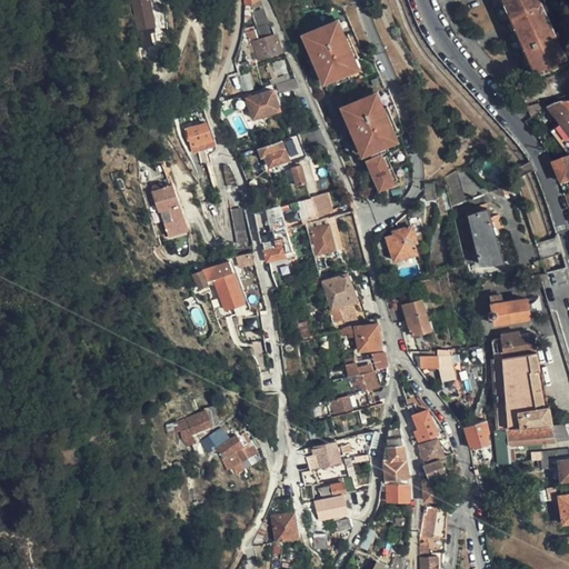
[(130,0),(138,29),(155,25),(147,0),(130,0)]
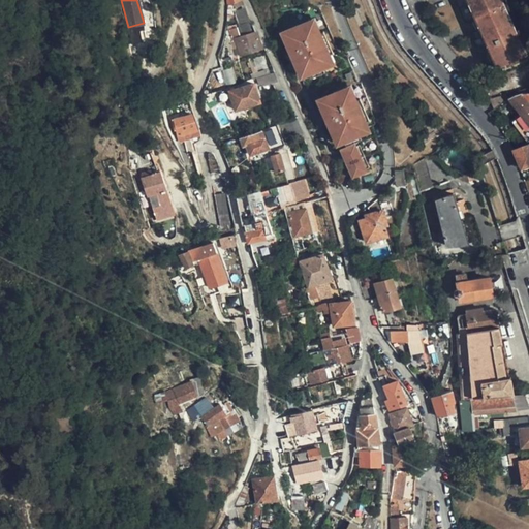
[(231,3),(236,0),(224,0),(225,0),(224,16),(231,16),(231,3)]
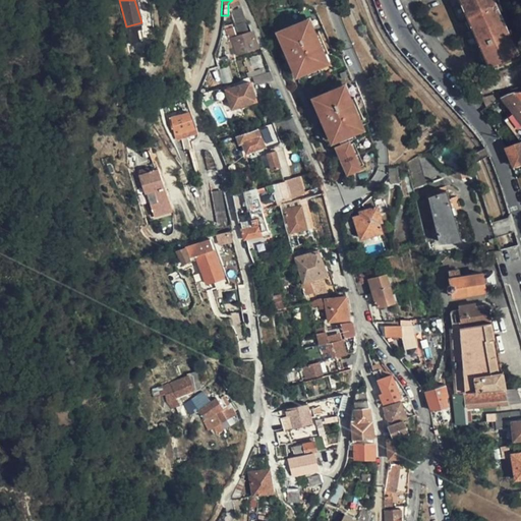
[(520,53),(499,0),(464,0),(467,5),(464,7),(471,23),(474,22),(477,31),(474,33),(483,57),(486,56),(487,58),(476,62),(478,66),(488,62),(490,65),(520,53)]
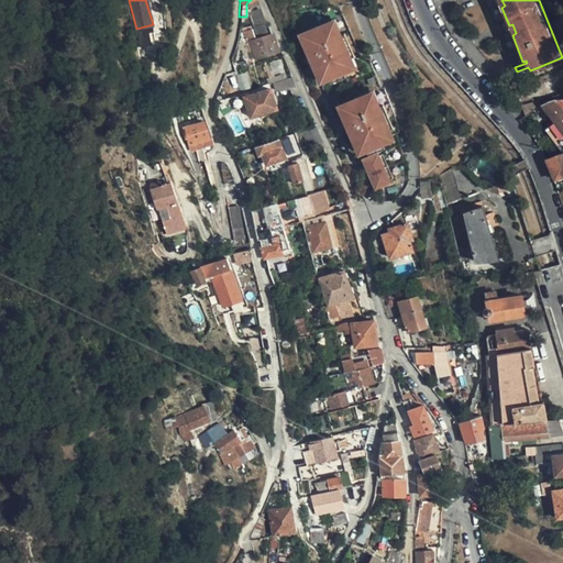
[(327,20),(327,22),(330,21),(333,29),(337,28),(339,26),(334,17),(327,20)]
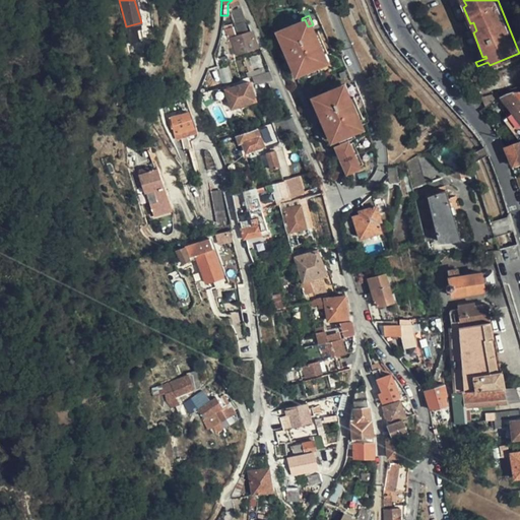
[(319,55),(322,54),(313,33),(311,25),(308,26),(305,19),(302,20),(276,30),(295,74),(323,63),(319,55)]
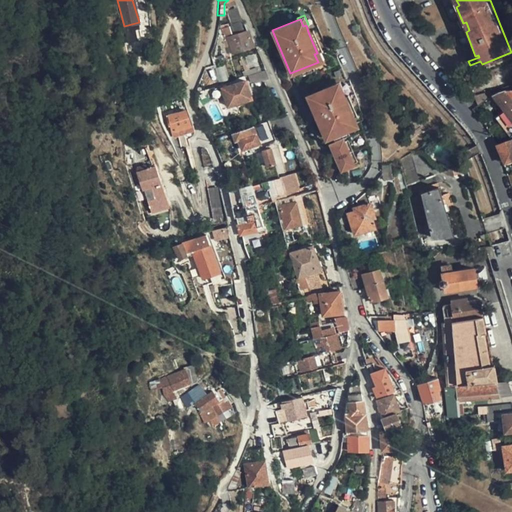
[(254,44),(249,30),(228,37),(234,52),(254,44)]
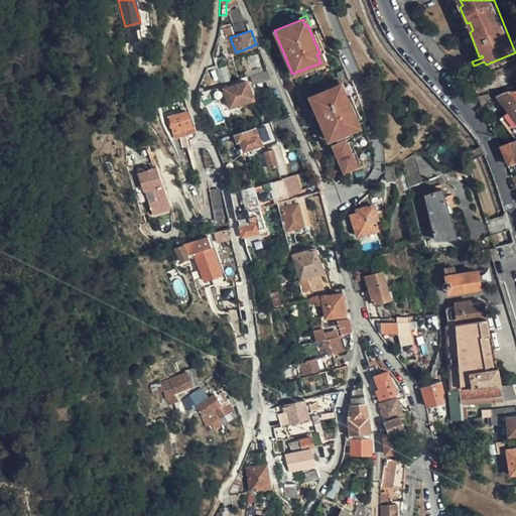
[(310,32),(319,53),(324,51),(315,30),(310,32)]
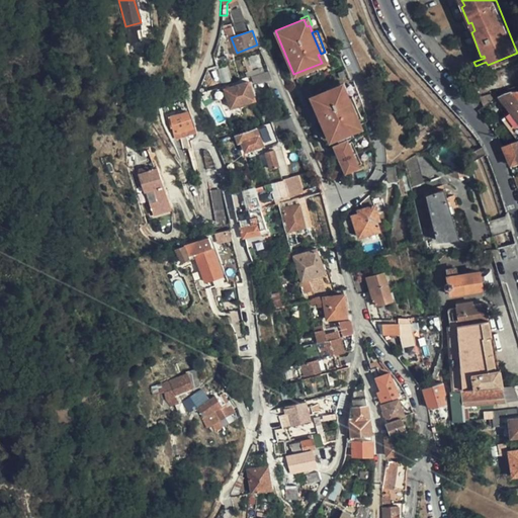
[(257,84),(272,79),(268,70),(253,75),(257,84)]
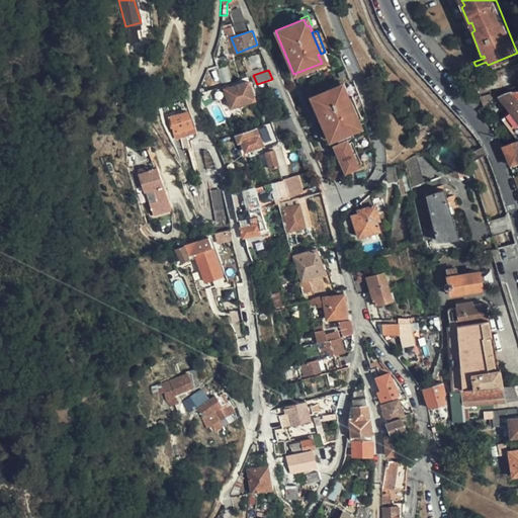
[(251,79),(226,88),(232,107),(258,99),(251,79)]
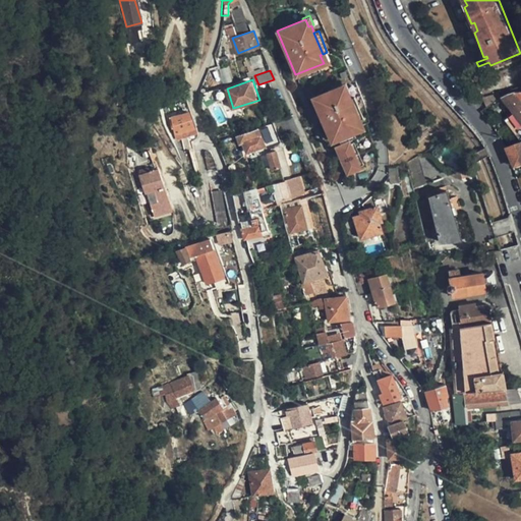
[(337,85),(338,88),(340,87),(344,95),(346,94),(349,93),(345,83),(337,85)]
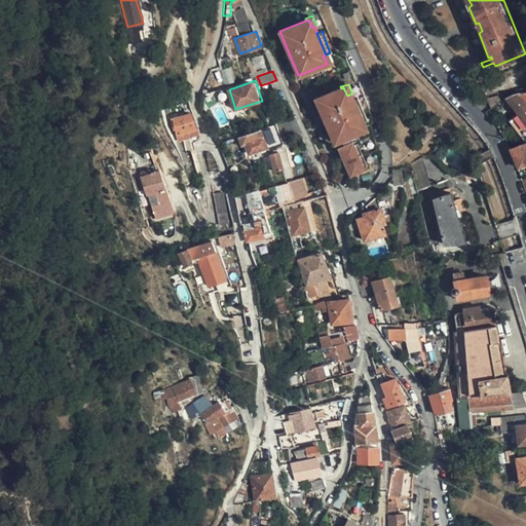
[(341,88),(315,100),(334,143),(340,140),(355,133),(362,129),(359,122),(362,120),(352,100),(349,95),(347,96),(343,87),(341,88)]
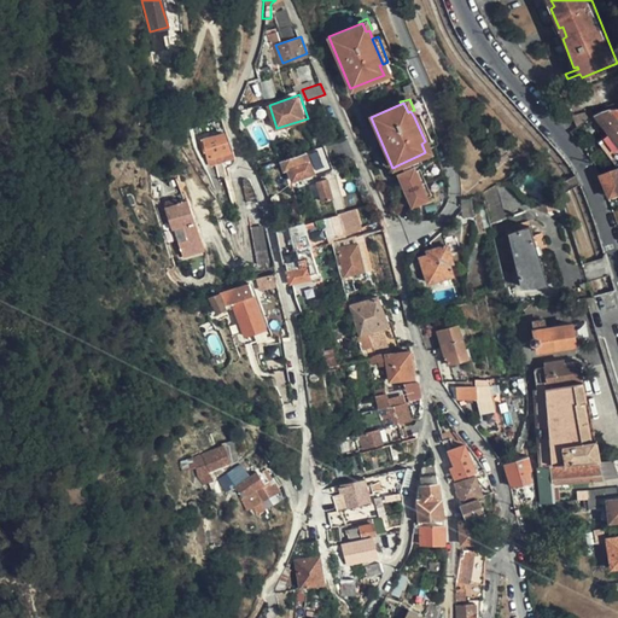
[(617,109),(602,110),(594,116),(600,122),(617,145),(617,109)]
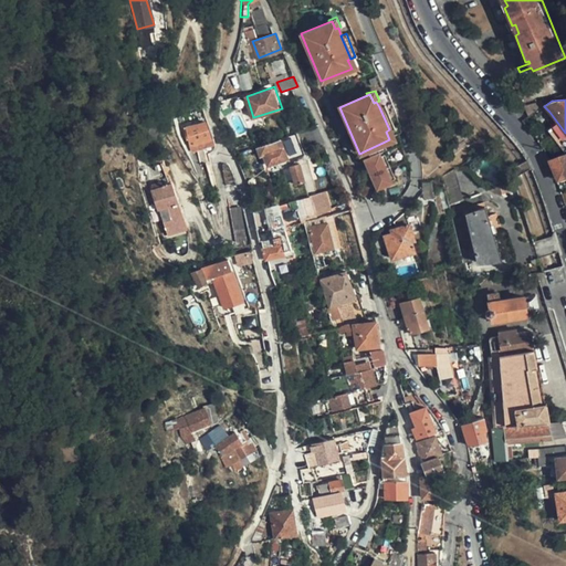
[(384,105),(379,107),(389,129),(394,127),(384,105)]
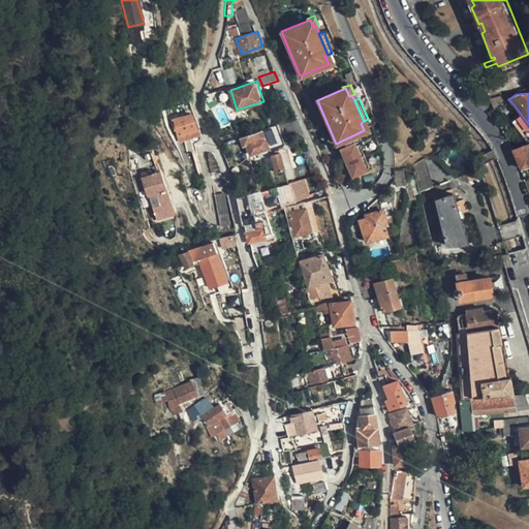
[(514,104),(508,99),(495,107),(500,115),(514,104)]
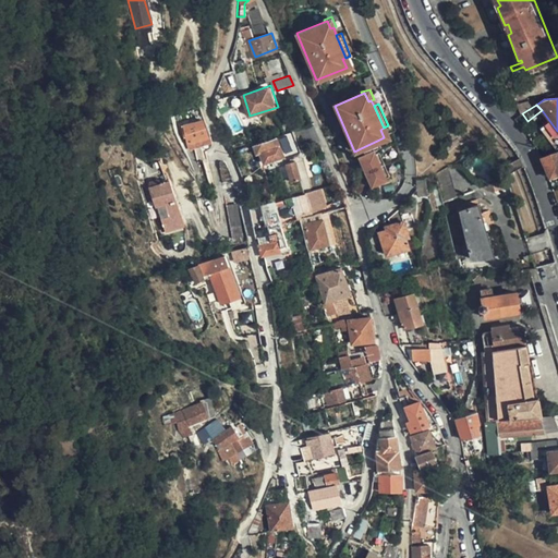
[(211,142),(204,120),(183,126),(190,149),(211,142)]
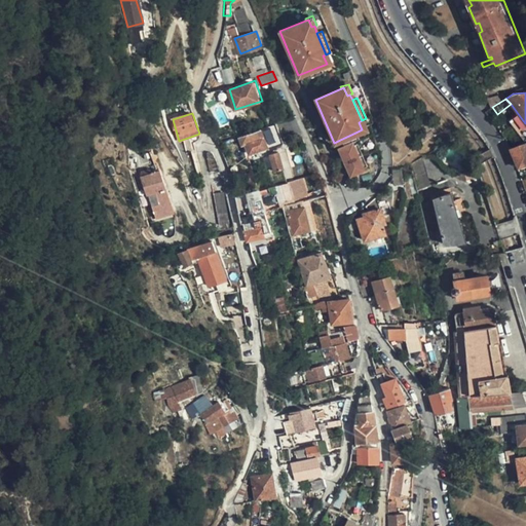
[(284,145),(275,124),(239,137),(242,146),(246,145),(249,155),(267,148),(268,150),(284,145)]
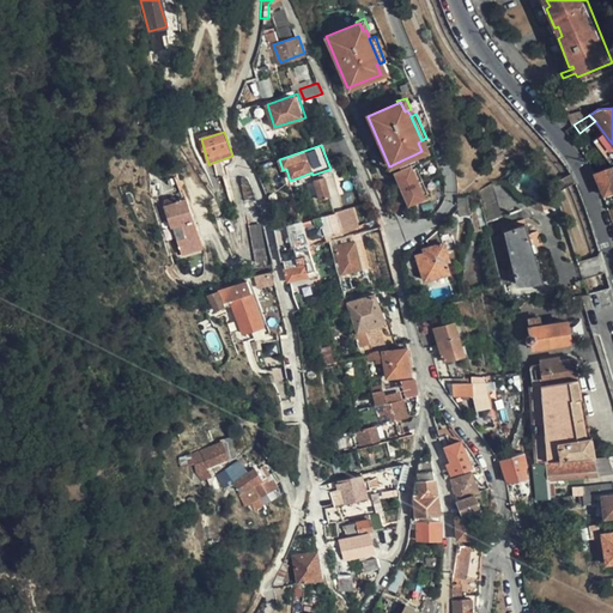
[(414,155),(396,163),(400,169),(410,165),(418,162),(414,155)]
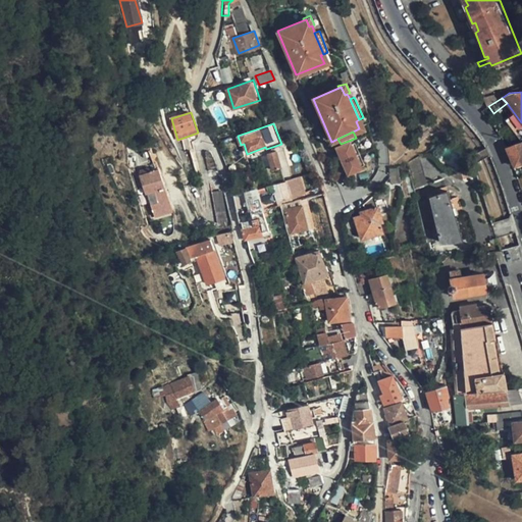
[(341,144),(333,147),(347,175),(361,168),(360,166),(350,144),(349,141),(341,144)]
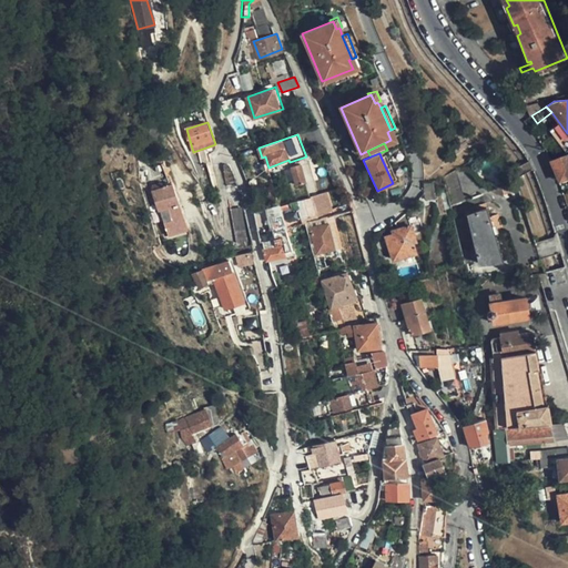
[(384,154),(381,156),(392,181),(395,180),(384,154)]
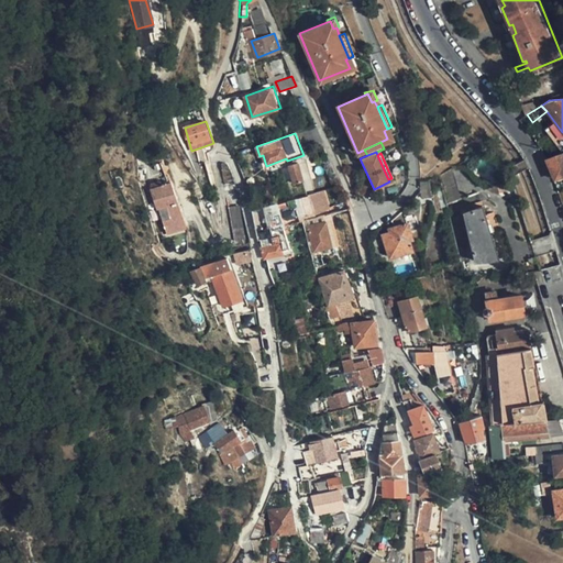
[(562,153),(556,155),(547,159),(556,180),(562,176),(562,153)]
